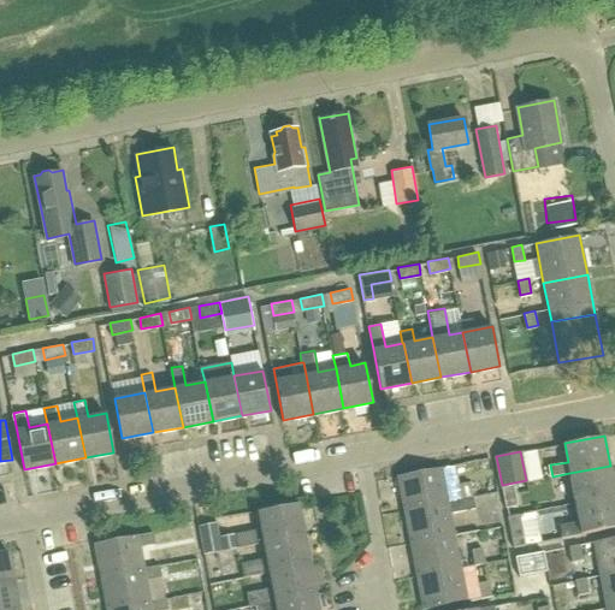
[(575,503),(614,495),(614,487),(610,466),(569,473),(575,503)]
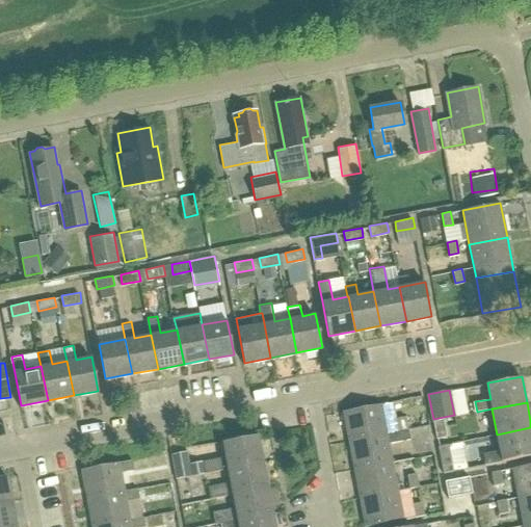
[(349,440),(387,432),(381,403),(344,411),(349,440)]
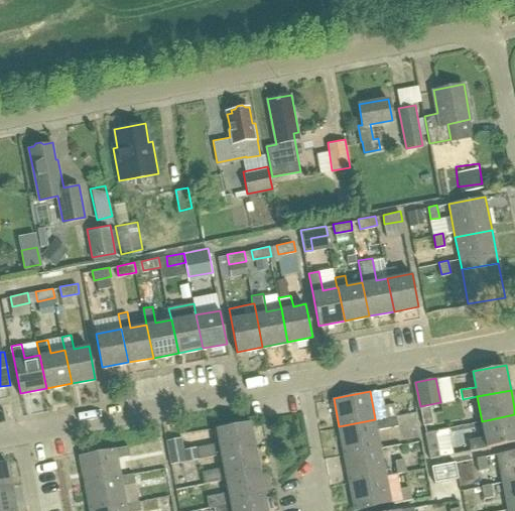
[(387,417),(396,415),(394,402),(385,404),(387,417)]
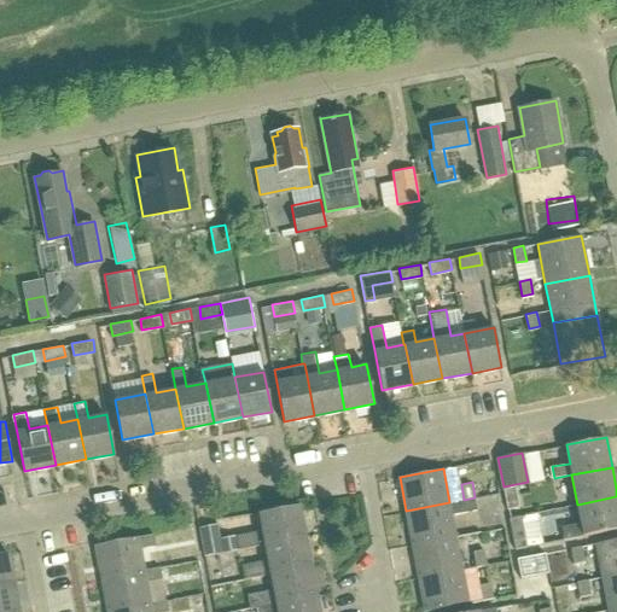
[(507,507),(519,506),(516,484),(504,487),(507,507)]
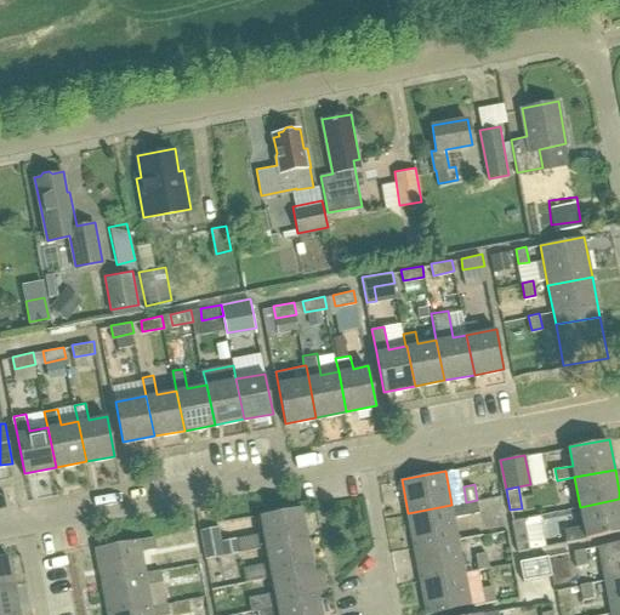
[(619,499),(580,507),(584,525),(567,528),(568,540),(619,530),(619,499)]
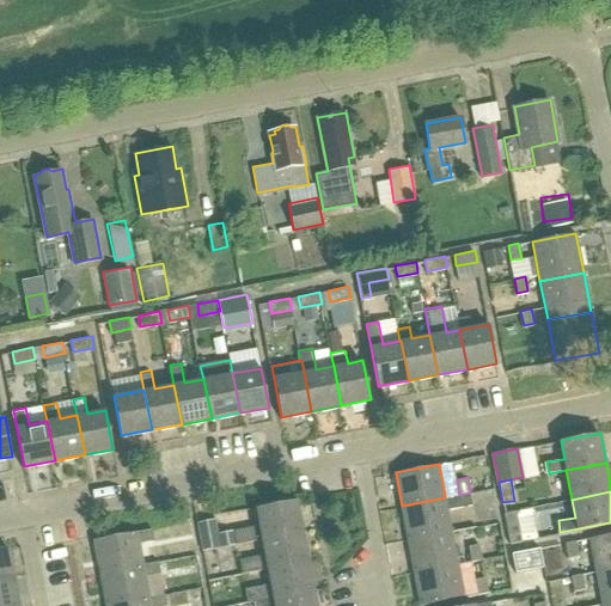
[(452,530),(445,497),(402,506),(409,538),(452,530)]
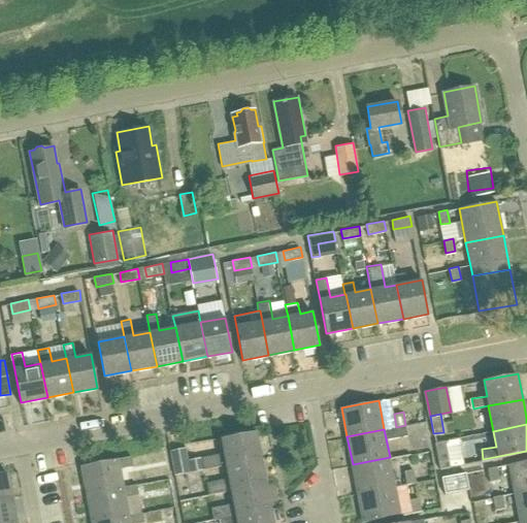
[(226,464),(261,457),(256,431),(222,437),(224,452),(202,456),(204,468),(226,464)]
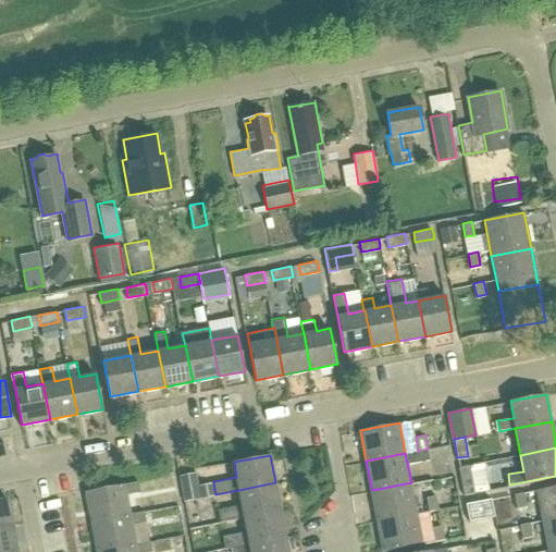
[(464,493),(474,492),(470,464),(459,466),(464,493)]
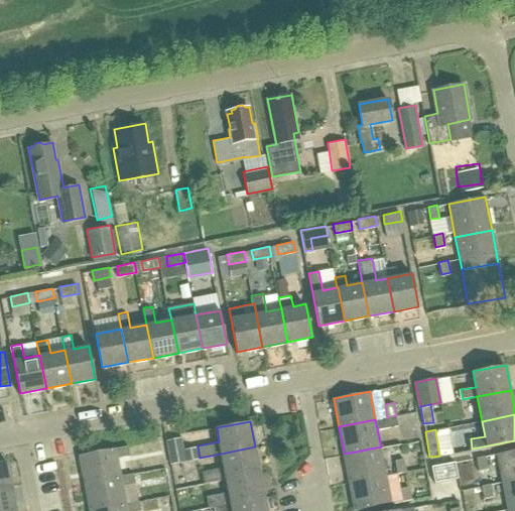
[(200,458),(198,445),(183,449),(181,436),(167,438),(171,463),(200,458)]
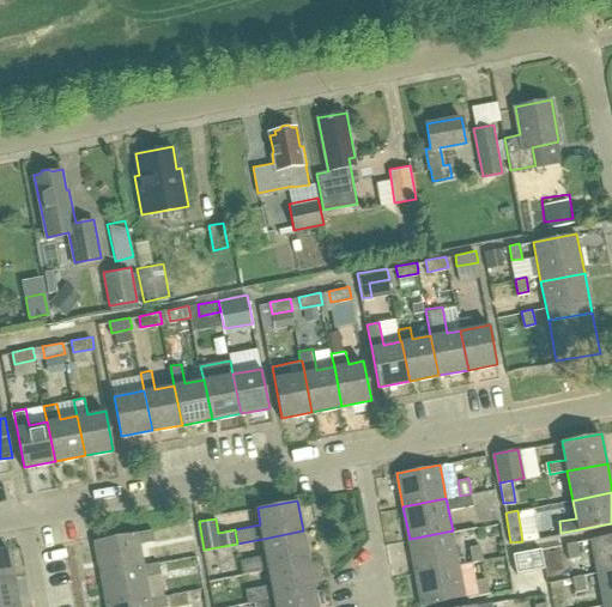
[(144,564),(139,542),(155,539),(152,528),(95,539),(101,572),(144,564)]
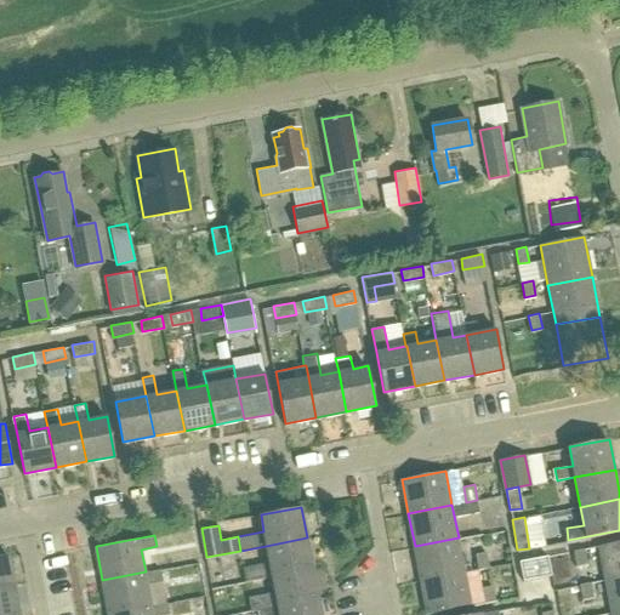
[(246,581),(272,575),(313,568),(307,537),(266,546),(269,562),(243,567),(246,581)]
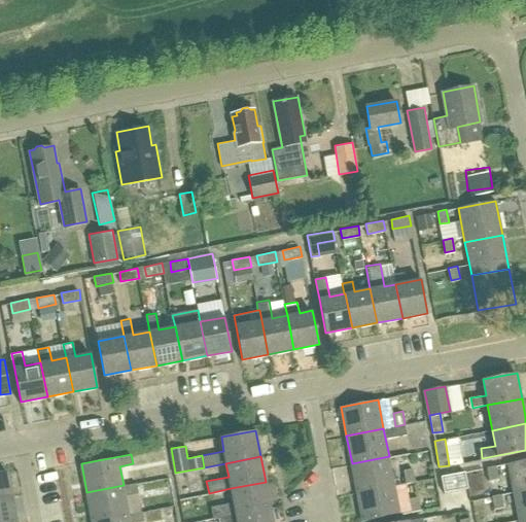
[(357,491),(394,484),(389,456),(352,463),(357,491)]
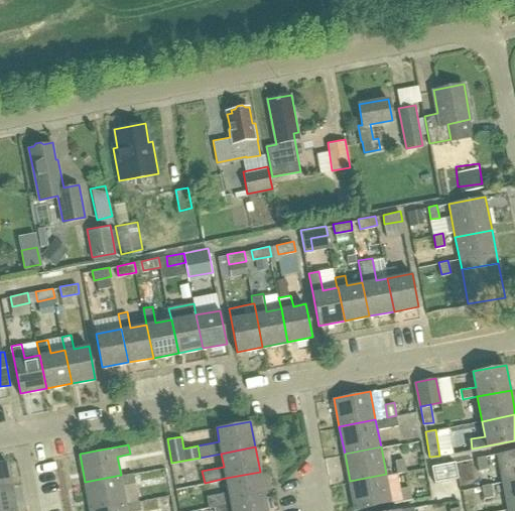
[(502,481),(514,478),(514,449),(497,453),(502,481)]
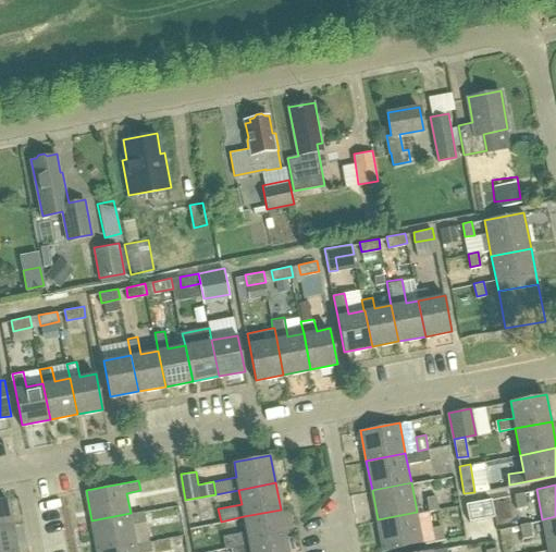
[(517,506),(528,505),(524,491),(515,493),(517,506)]
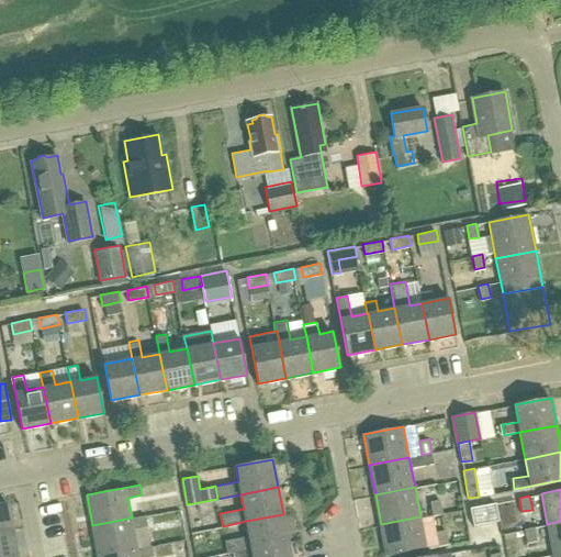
[(433,514),(442,513),(440,499),(430,500),(433,514)]
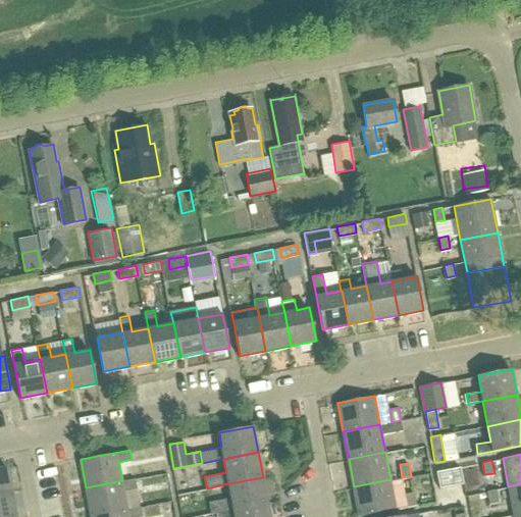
[(0,494),(12,492),(7,466),(0,467),(0,494)]
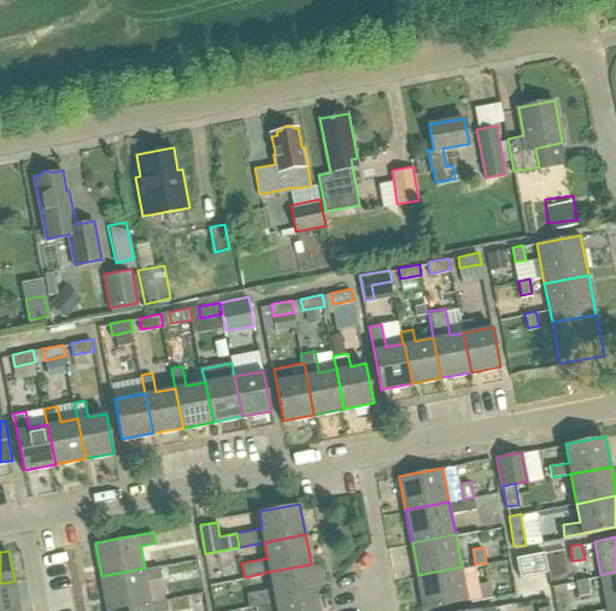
[(520,576),(547,570),(544,551),(516,557),(520,576)]
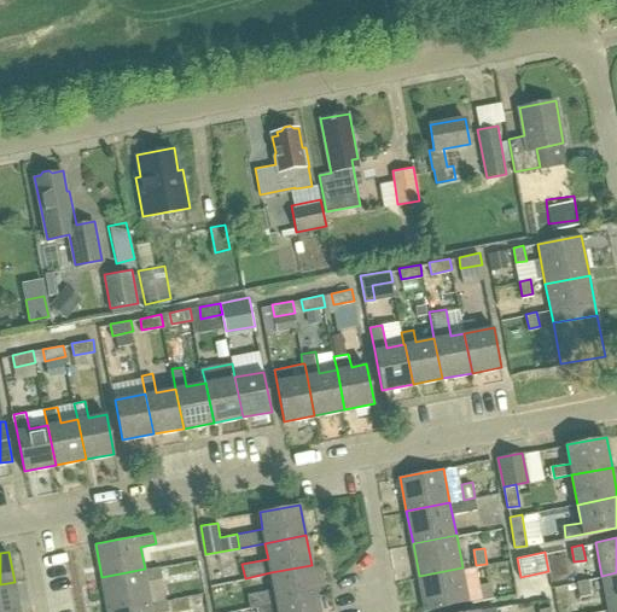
[(151,601),(147,580),(163,577),(161,565),(145,569),(102,577),(108,610),(151,601)]
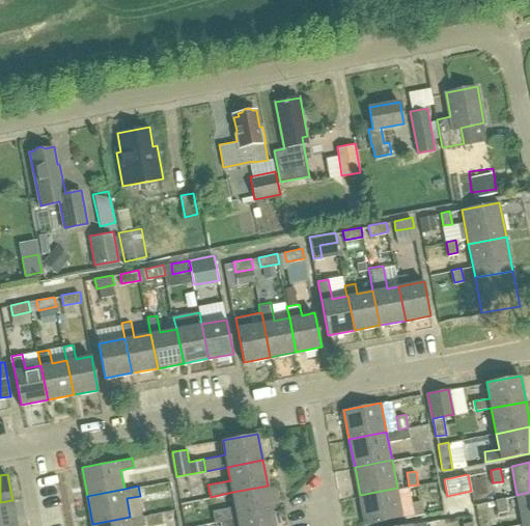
[(238,518),(272,511),(268,486),(232,492),(235,505),(213,509),(215,522),(238,518)]
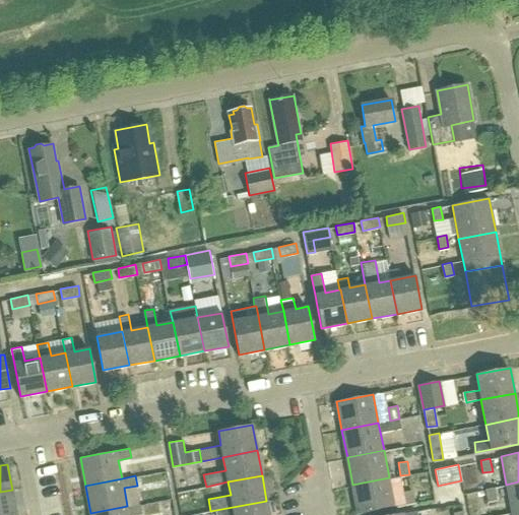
[(389,477),(352,485),(358,513),(394,506),(389,477)]
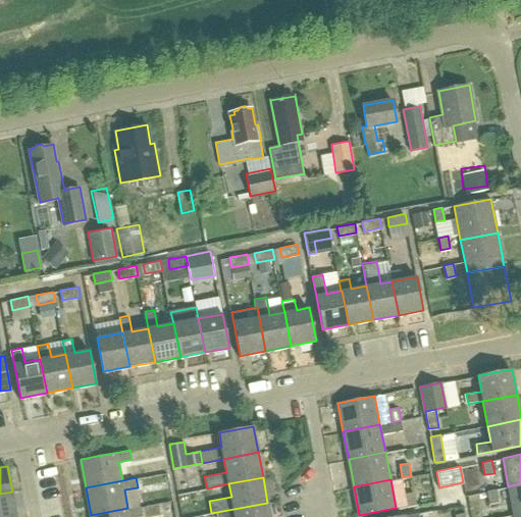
[(513,514),(520,512),(520,483),(508,486),(513,514)]
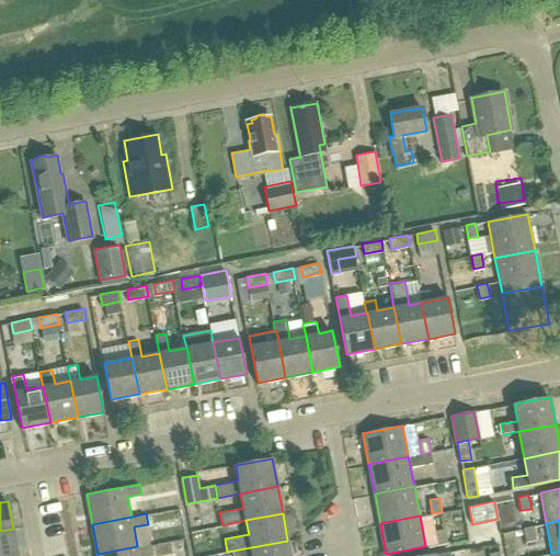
[(526,541),(536,539),(534,525),(523,528),(526,541)]
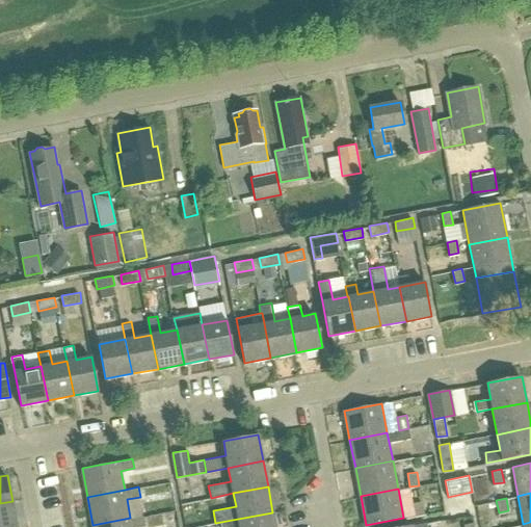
[(0,526),(17,526),(12,501),(0,503),(0,526)]
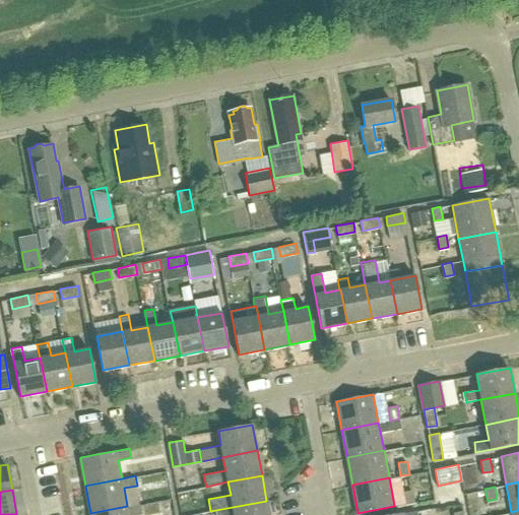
[(405,504),(414,502),(412,490),(403,491),(405,504)]
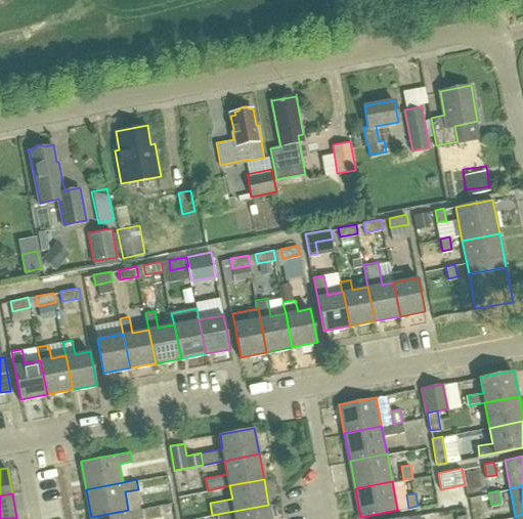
[(271,518),(268,505),(234,511),(235,518),(271,518)]
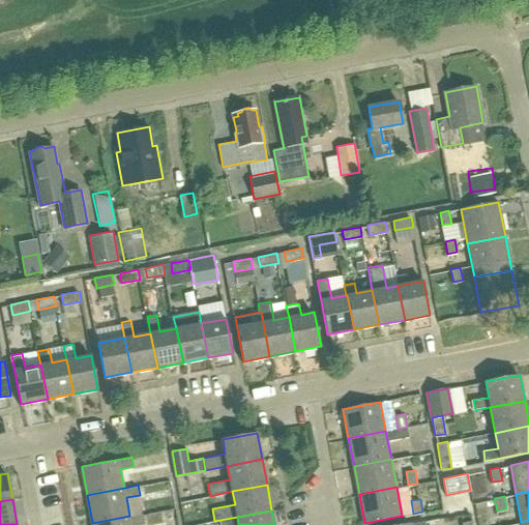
[(129,516),(92,523),(92,524),(135,524),(145,523),(143,513),(129,516)]
